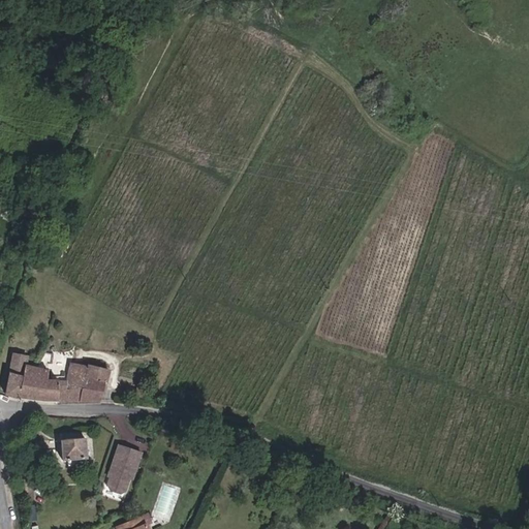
[(25,365),(26,356),(12,354),(5,394),(19,398),(25,365)]
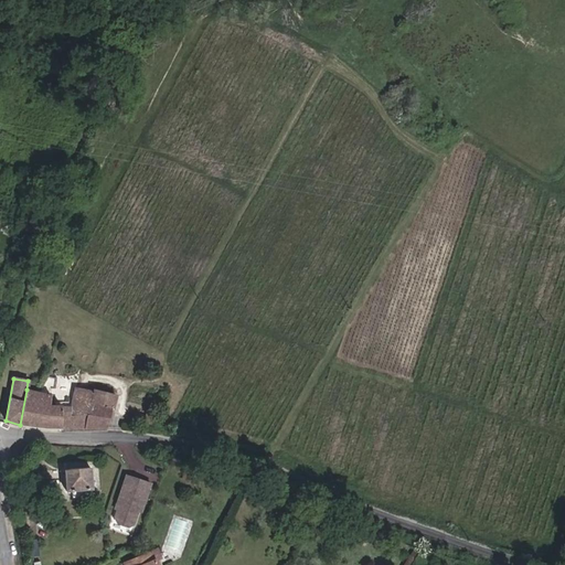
[(39,392),(41,384),(28,381),(27,390),(39,392)]
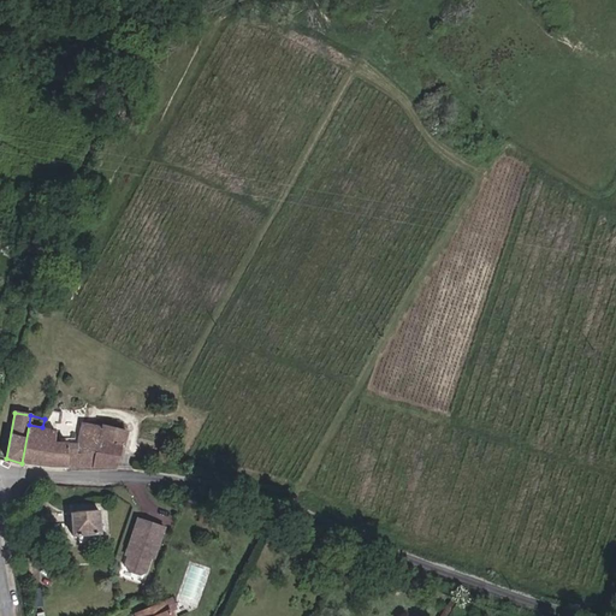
[(75,452),(77,444),(67,444),(67,443),(54,443),(55,431),(42,427),(29,425),(22,463),(51,467),(65,467),(66,455),(75,455),(75,452)]
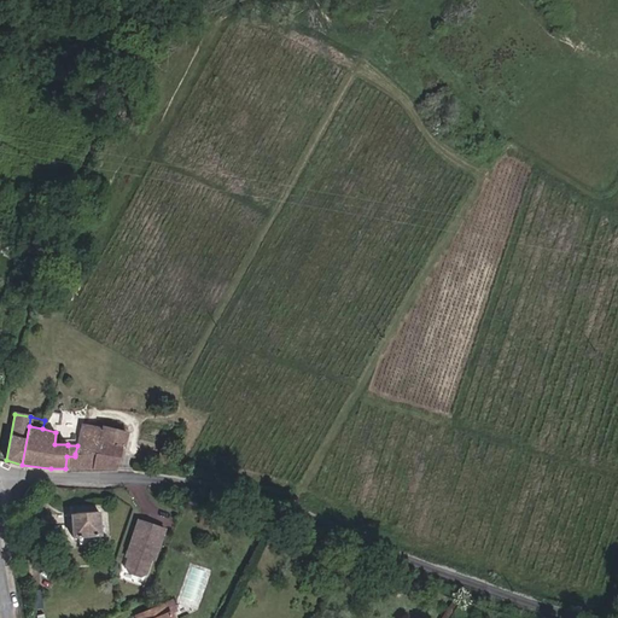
[(97,454),(101,431),(95,430),(95,429),(81,426),(77,445),(75,454),(97,454)]
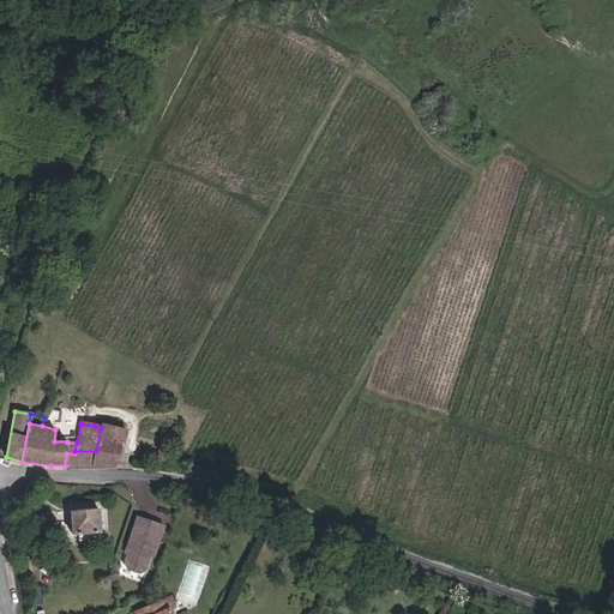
[(116,465),(126,431),(102,425),(101,428),(96,451),(74,451),(74,453),(66,453),(65,465),(92,465),(116,465)]
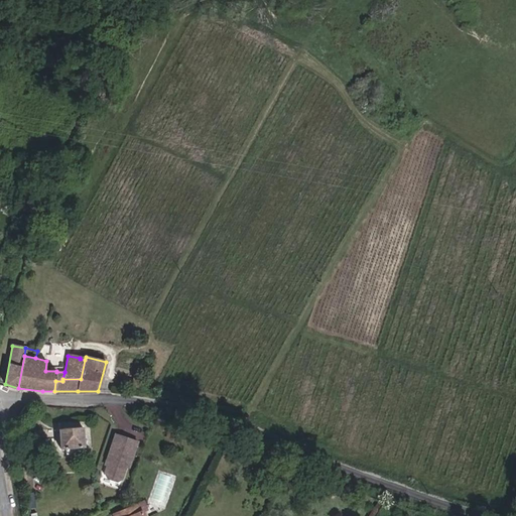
[(144,391),(146,381),(134,377),(133,381),(124,378),(122,386),(144,391)]
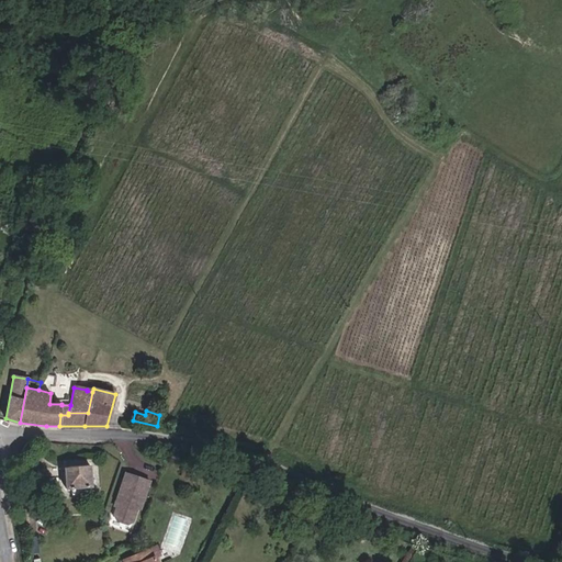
[(91,486),(90,464),(64,468),(66,489),(71,489),(86,487),(91,486)]
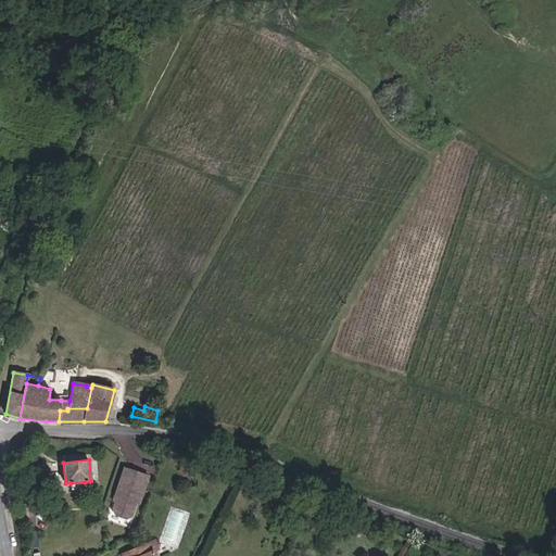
[(190,476),(193,467),(182,463),(179,471),(190,476)]
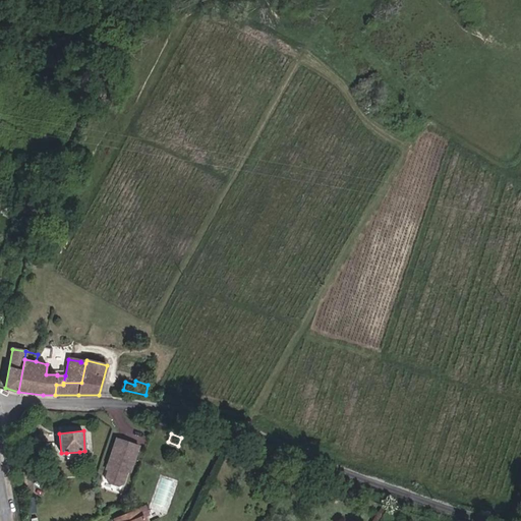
[(138,446),(116,439),(108,464),(110,465),(108,470),(106,477),(109,482),(118,486),(123,483),(127,471),(130,464),(132,465),(138,446)]
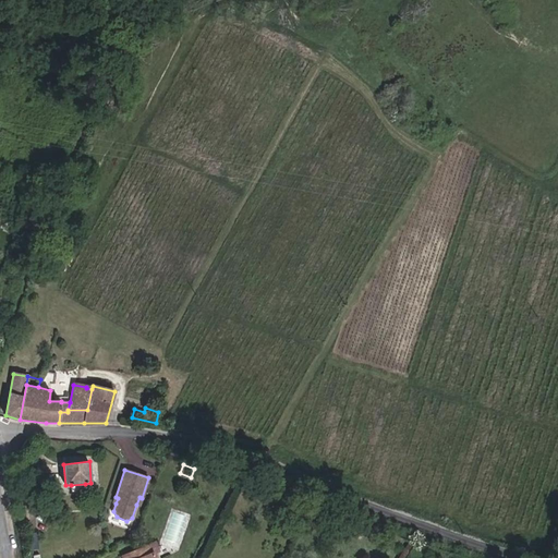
[(85,492),(85,484),(71,485),(72,493),(85,492)]
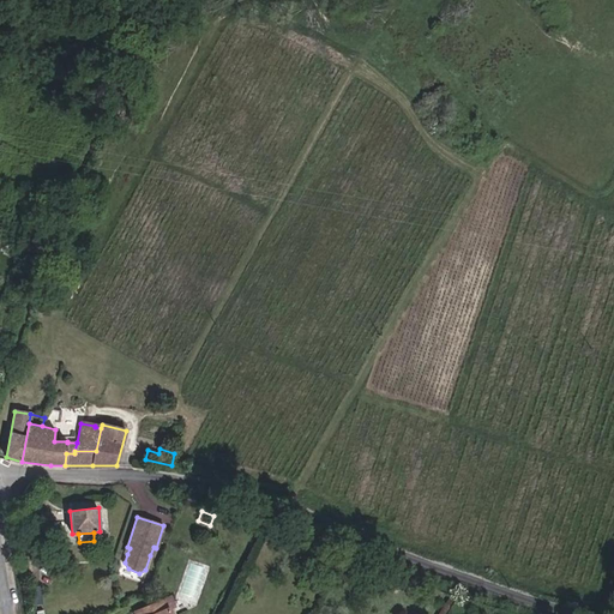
[(175,607),(170,597),(150,606),(152,613),(170,613),(168,609),(175,607)]
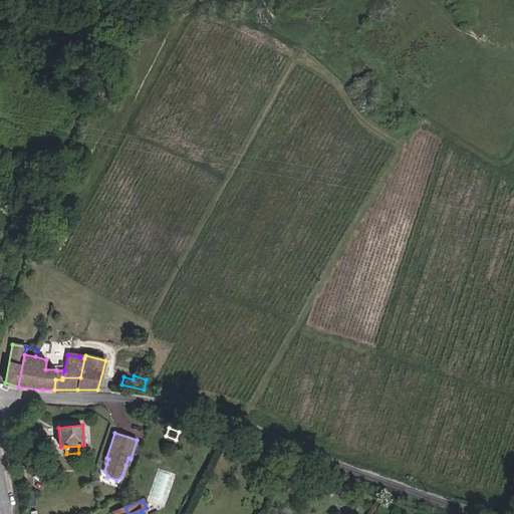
All buildings are outlined.
